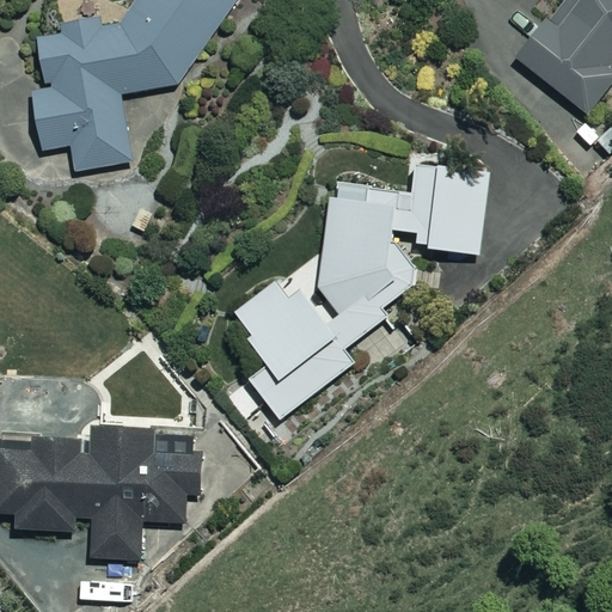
[(99,20),(61,26),(62,34),(38,38),(47,92),(32,93),(43,152),(73,147),(78,173),(133,164),(121,96),(179,84),(237,0),(140,0),(124,23),(101,28),(99,20)]
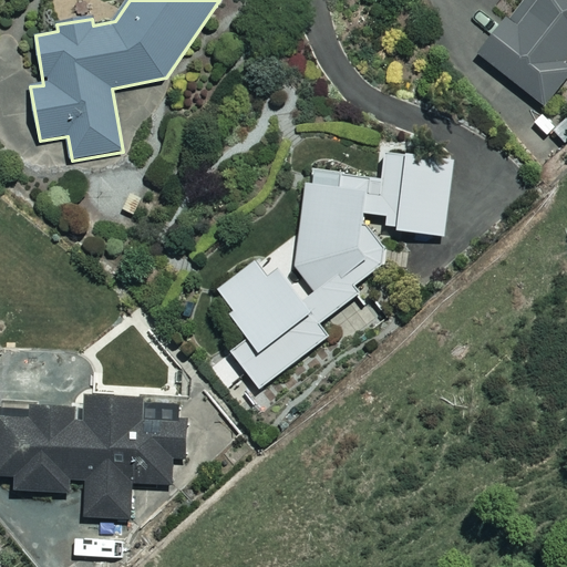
[(566,0),(519,0),(477,58),(553,113),(566,93),(566,0)]
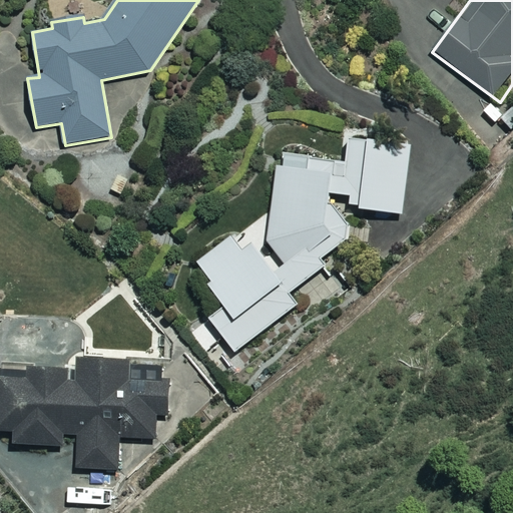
[(290,294),(327,266),(322,259),(348,239),(328,213),(330,195),(350,197),(349,206),(358,207),(358,212),(402,217),(411,143),(349,136),(346,163),(285,156),(283,168),(278,168),(269,242),(277,252),(266,262),(242,230),(198,264),(211,282),(205,286),(223,309),(208,320),(234,354),(299,306),(290,294)]
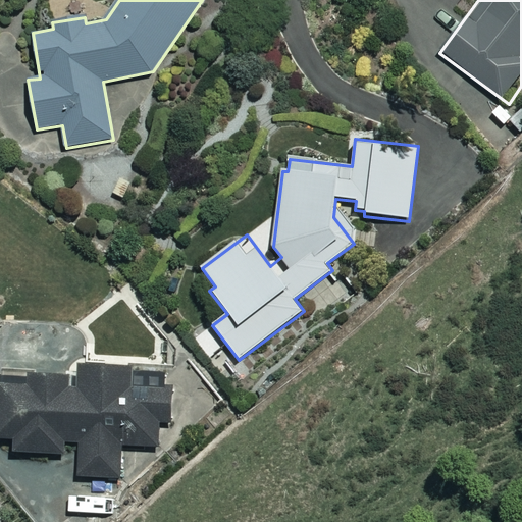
[(38,321),(10,322),(11,341),(39,340),(38,321)]
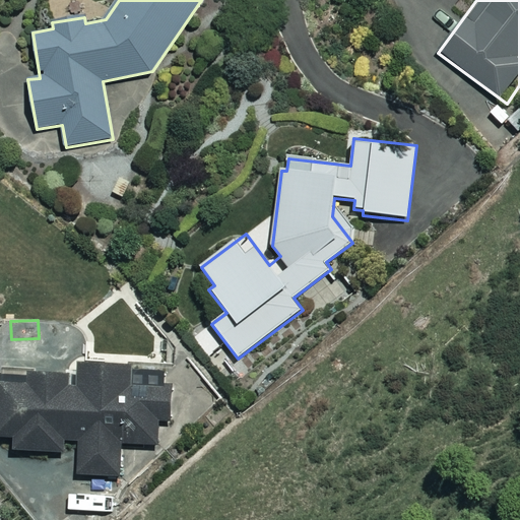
[(64,442),(78,442),(78,476),(120,475),(120,446),(157,446),(157,425),(172,424),(171,386),(163,386),(163,372),(134,373),(134,366),(79,367),(79,376),(0,377),(0,438),(13,438),(13,453),(64,452),(64,442)]
